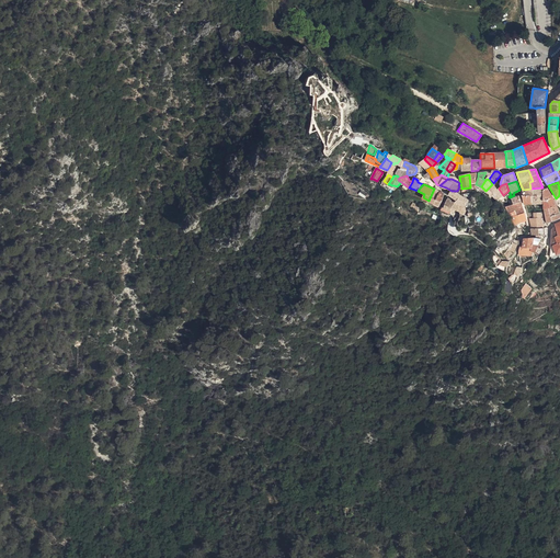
[(492,194),(496,190),(492,184),(486,191),(490,196),(492,194)]
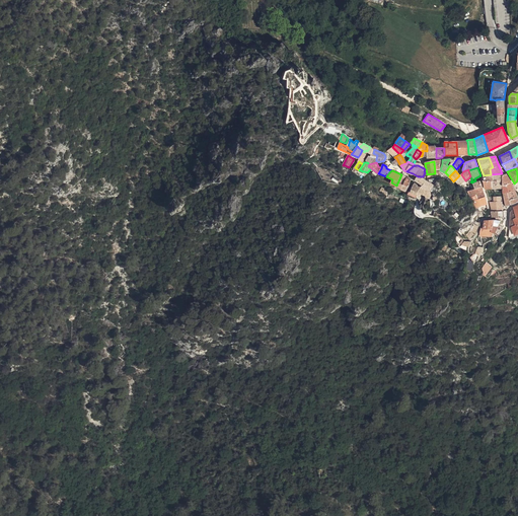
[(502,187),(502,175),(502,173),(491,174),(484,175),(483,176),(483,180),(491,180),(492,189),(502,188),(502,187)]
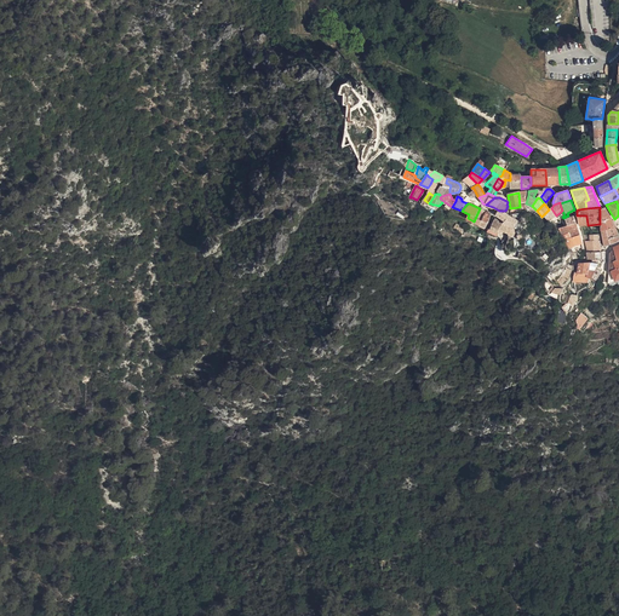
[(488,222),(491,213),(480,208),(474,222),(486,228),(488,222)]
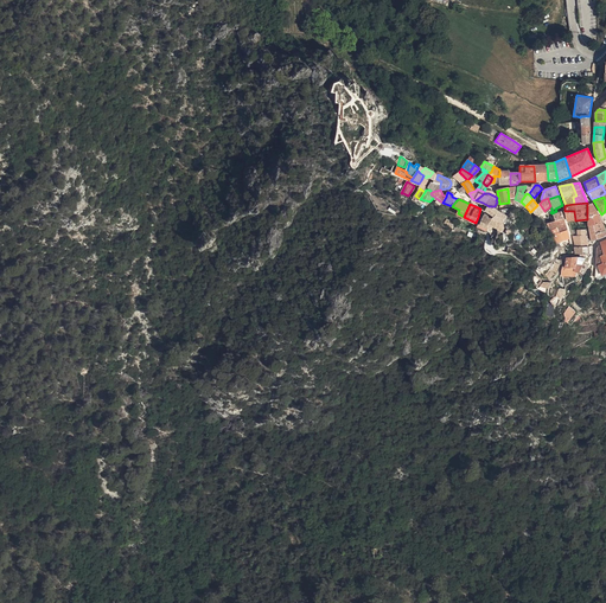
[(533,210),(538,216),(540,215),(544,211),(540,204),(537,205),(533,210)]
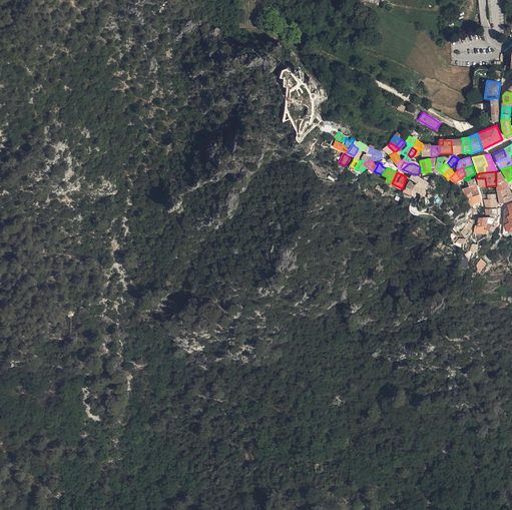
[(505,180),(499,172),(496,173),(496,184),(505,180)]
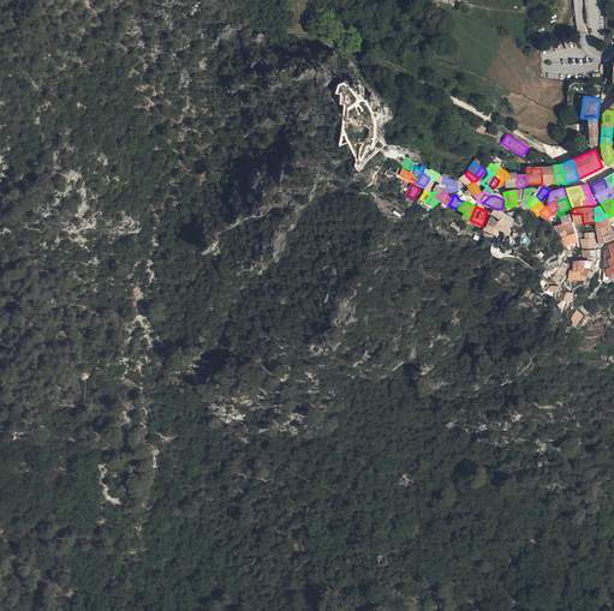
[(499,221),(510,226),(514,217),(506,214),(501,219),(499,221)]
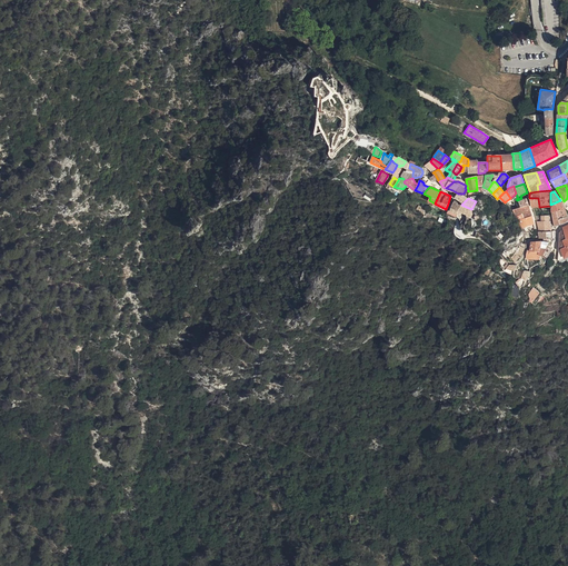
[(530,205),(529,198),(521,200),(524,207),(528,206),(530,205)]
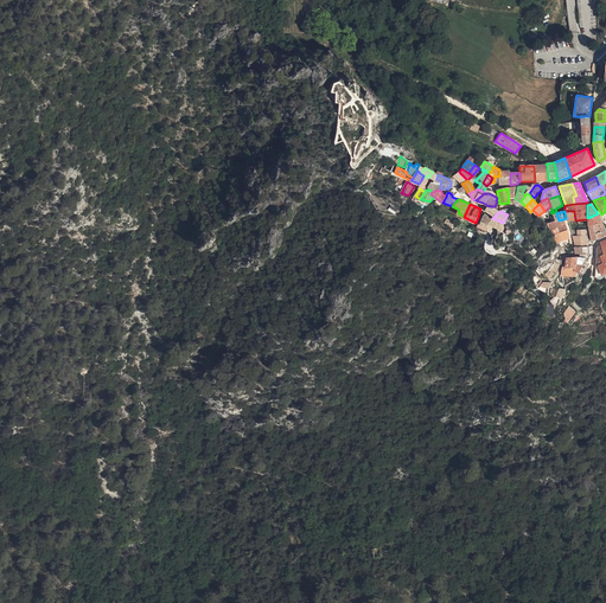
[(567,220),(575,220),(574,211),(565,211),(566,218),(567,220)]
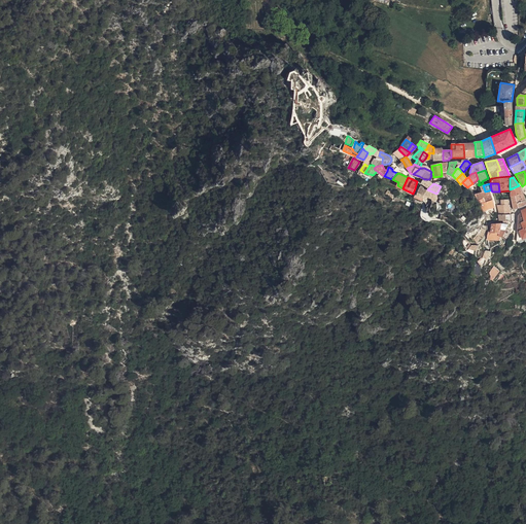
[(418,191),(424,195),(427,189),(421,185),(419,188),(418,191)]
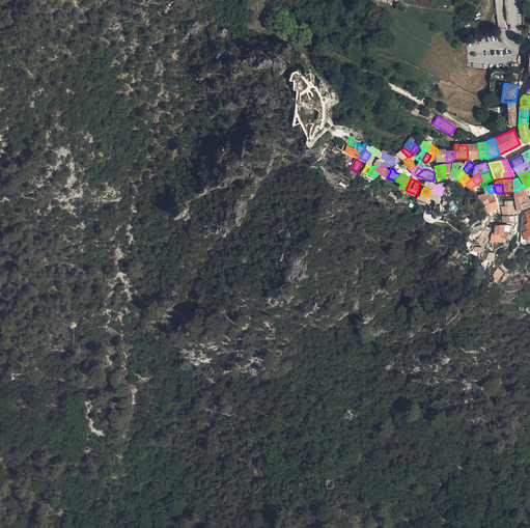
[(514,197),(526,194),(523,187),(513,191),(513,192),(513,197),(514,197)]
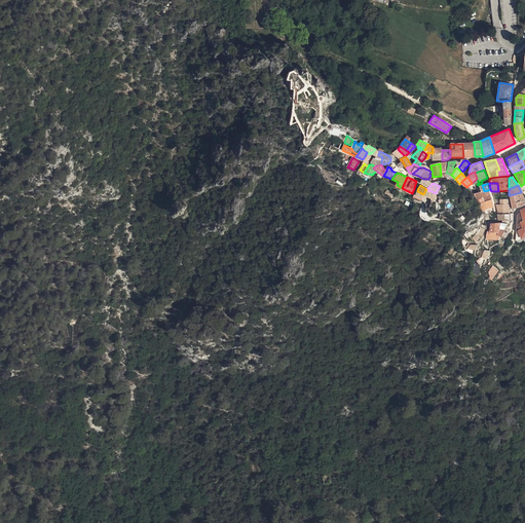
[(426,189),(423,194),(425,195),(433,198),(436,193),(426,189)]
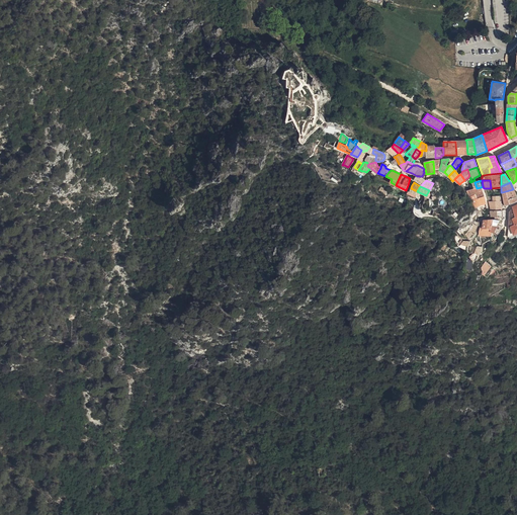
[(481,187),(477,188),(474,189),(465,191),(467,196),(475,194),(483,192),(481,187)]
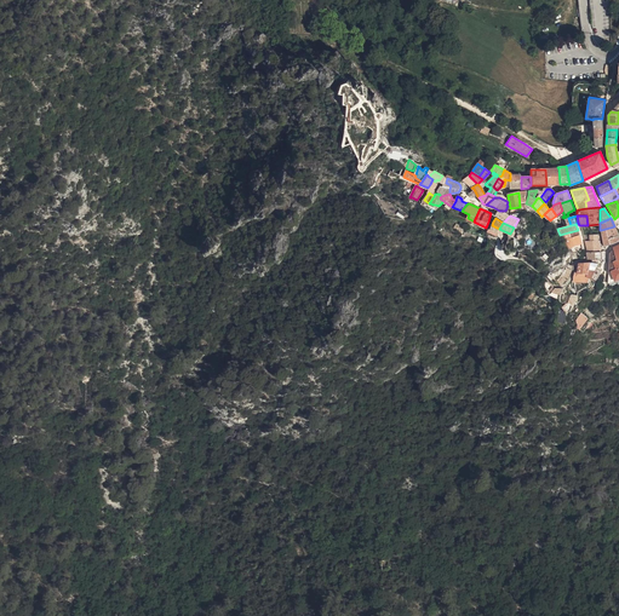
[(497,235),(498,232),(499,229),(492,225),(487,229),(489,232),(497,235)]
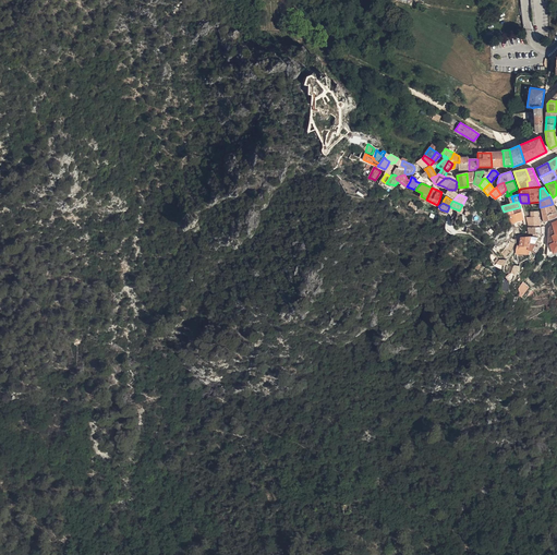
[(543,217),(556,212),(553,204),(541,207),(543,217)]
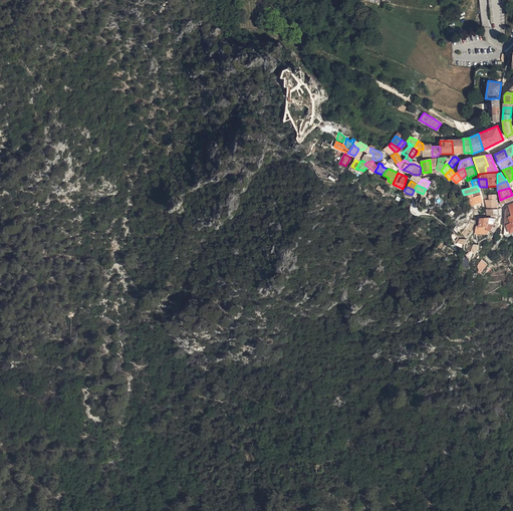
[(418,193),(416,203),(423,204),(425,194),(418,193)]
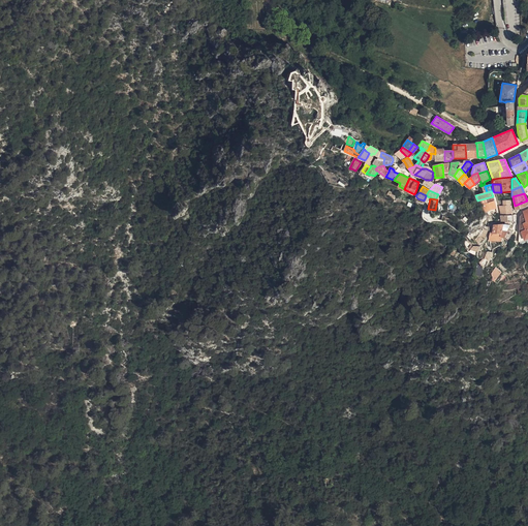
[(482,213),(496,208),(494,200),(486,204),(478,206),(482,213)]
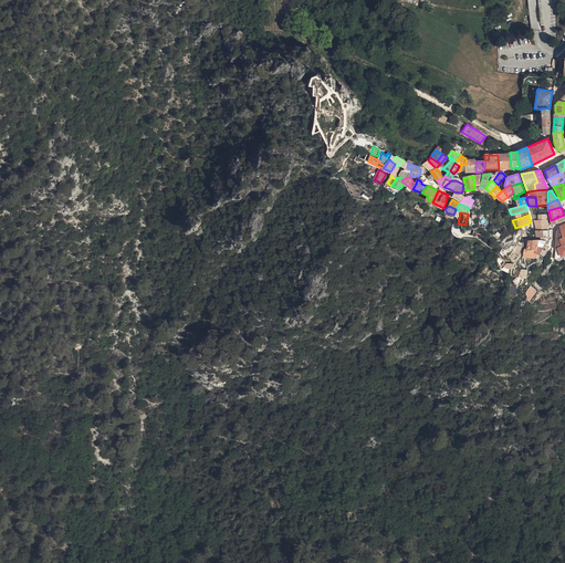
[(564,215),(551,220),(551,223),(558,221),(564,218),(564,215)]
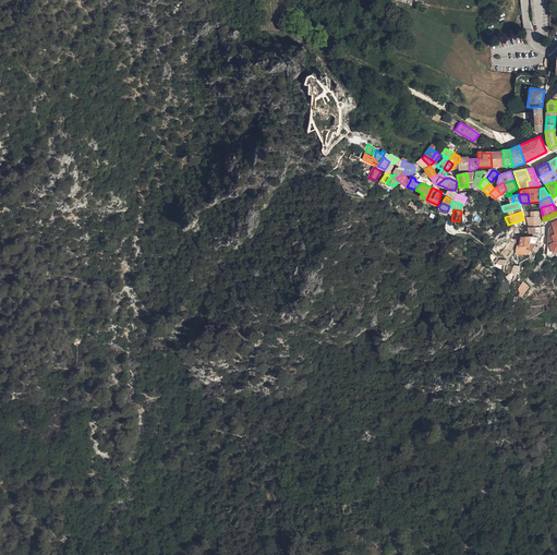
[(541,227),(540,216),(525,218),(529,227),(541,227)]
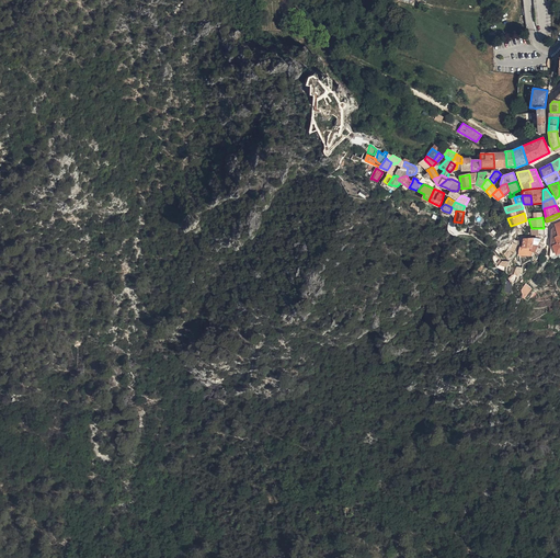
[(541,238),(540,237),(535,237),(534,238),(524,239),(523,247),(520,247),(518,250),(518,254),(533,254),(533,251),(535,251),(539,253),(545,245),(539,242),(541,238)]
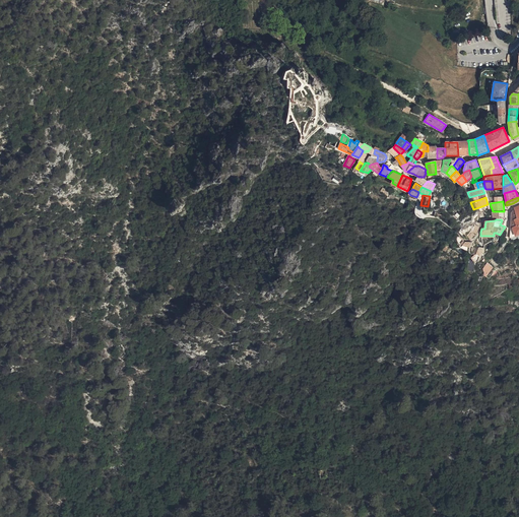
[(473,259),(475,263),(478,260),(479,257),(480,255),(475,254),(474,254),(471,257),(473,259)]
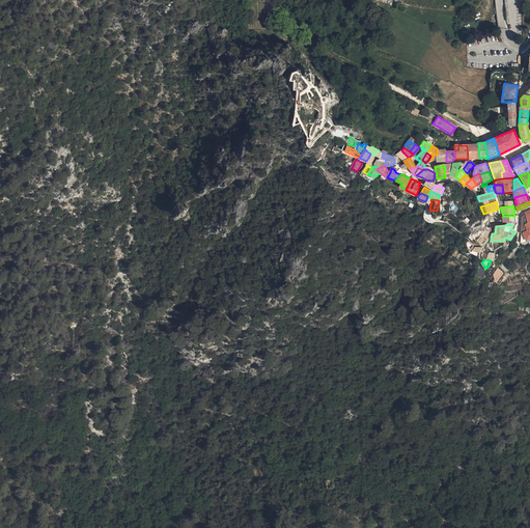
[(498,268),(495,273),(494,274),(493,275),(494,275),(498,279),(504,273),(498,268)]
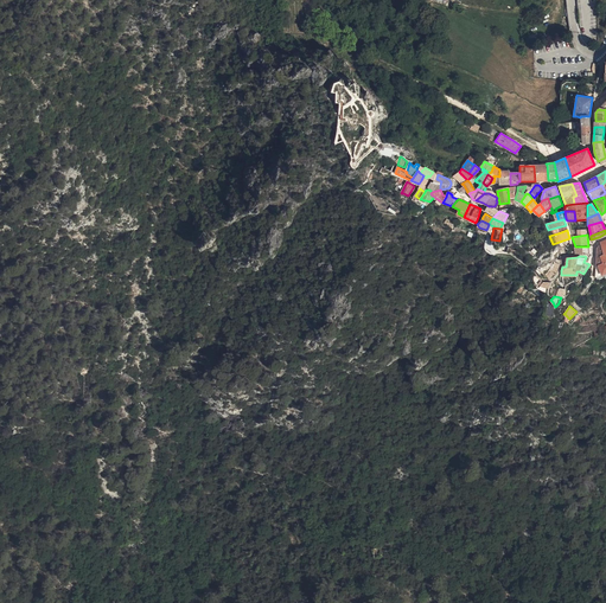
[(375,558),(382,556),(380,547),(372,550),(375,558)]
